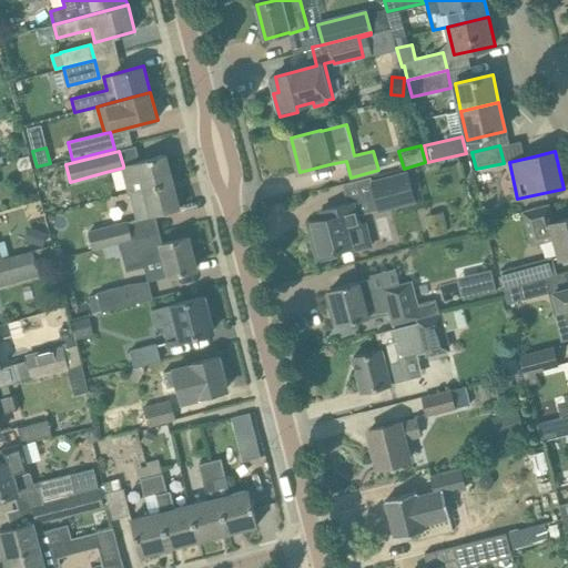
[(123,165),(130,192),(173,181),(166,154),(123,165)]
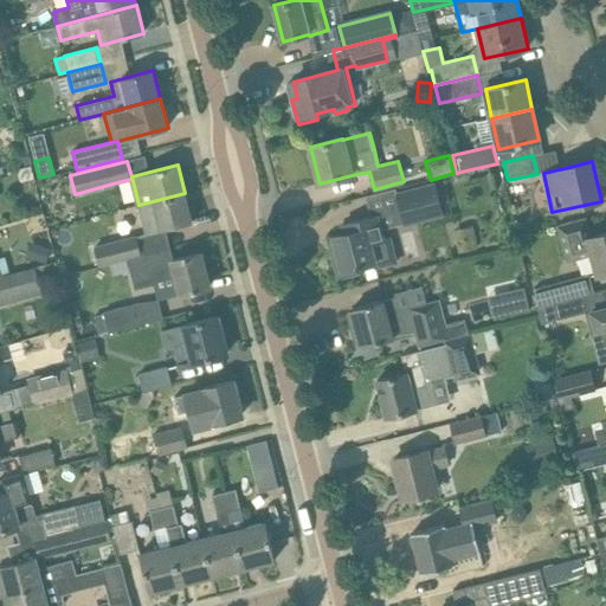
[(397,193),(406,226),(444,217),(436,182),(397,193)]
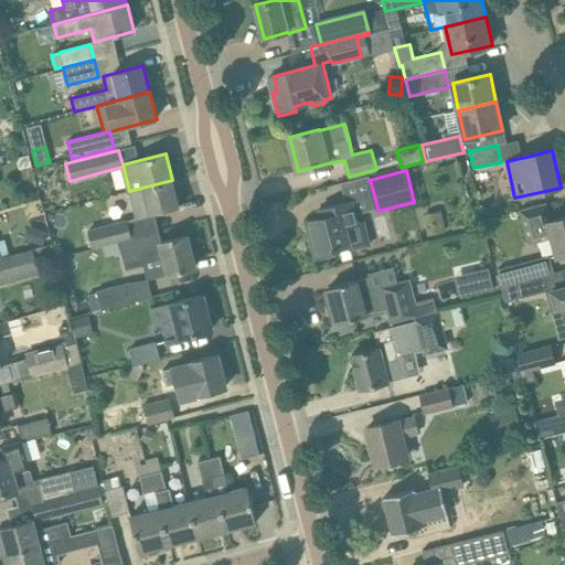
[(172,180),(129,191),(144,188),(151,214),(179,208),(172,180)]
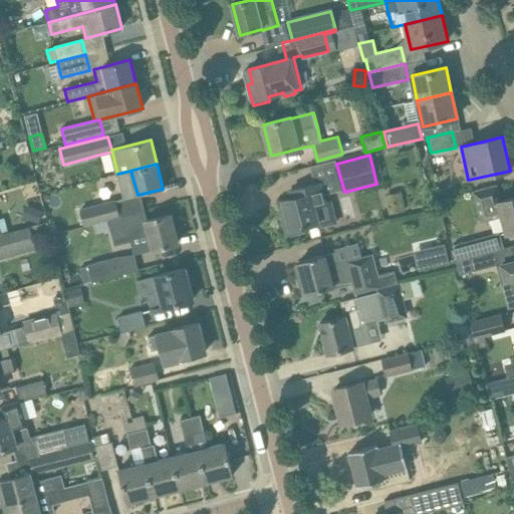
[(338,224),(331,201),(326,202),(321,183),(291,191),(293,198),(283,201),(286,213),(281,215),(287,237),(306,232),(305,228),(316,225),(318,230),(338,224)]
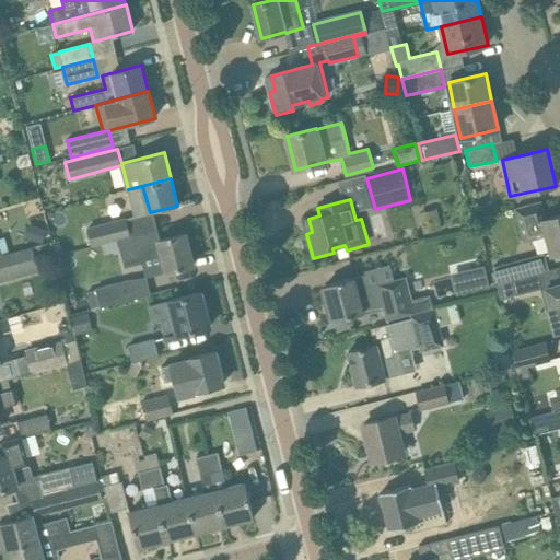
[(559,214),(546,219),(541,201),(515,209),(524,243),(547,236),(552,255),(559,252),(559,214)]
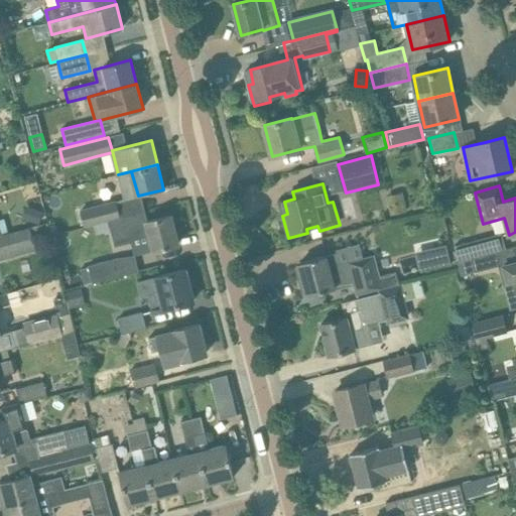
[(109,221),(120,218),(116,202),(80,211),(84,228),(109,222),(109,221)]
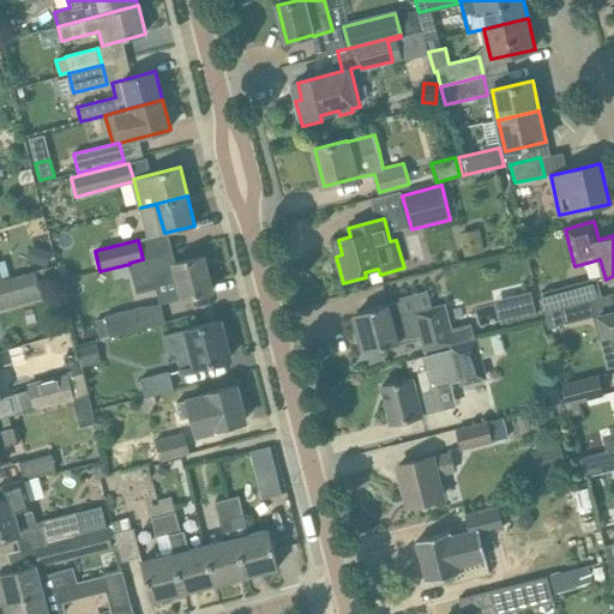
[(26,260),(47,268),(52,252),(31,245),(26,260)]
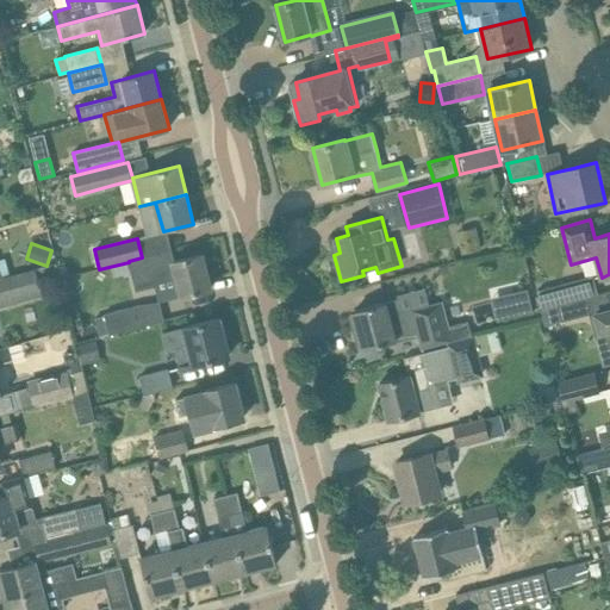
[(172,250),(142,257),(129,261),(129,262),(135,285),(154,280),(155,286),(178,280),(182,297),(211,290),(201,255),(174,262),(172,250)]
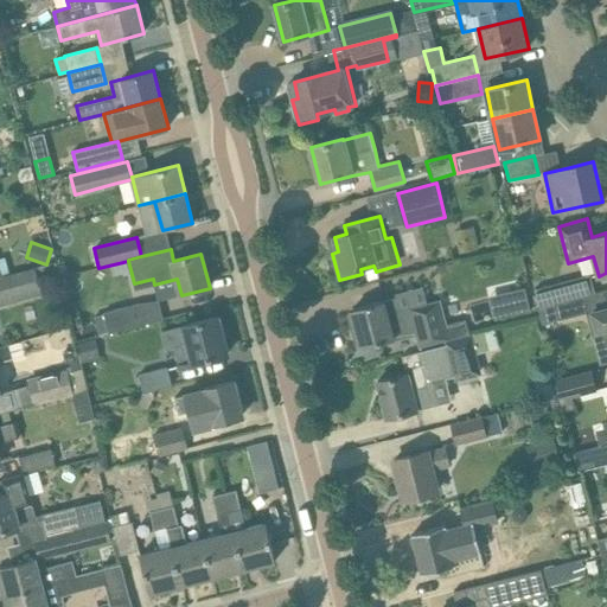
[(46,267),(36,269),(40,285),(51,281),(46,267)]
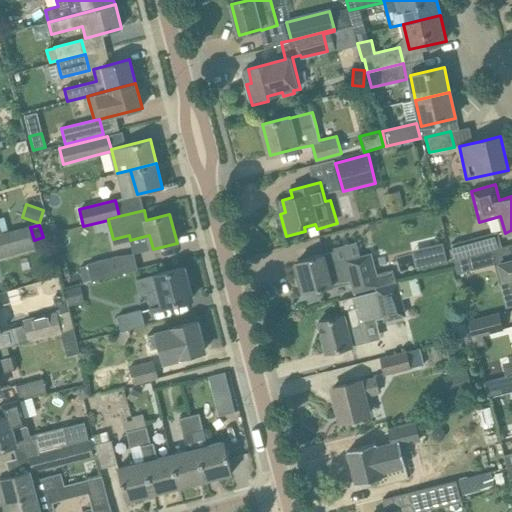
[(34,240),(30,227),(0,235),(0,259),(36,249),(34,240)]
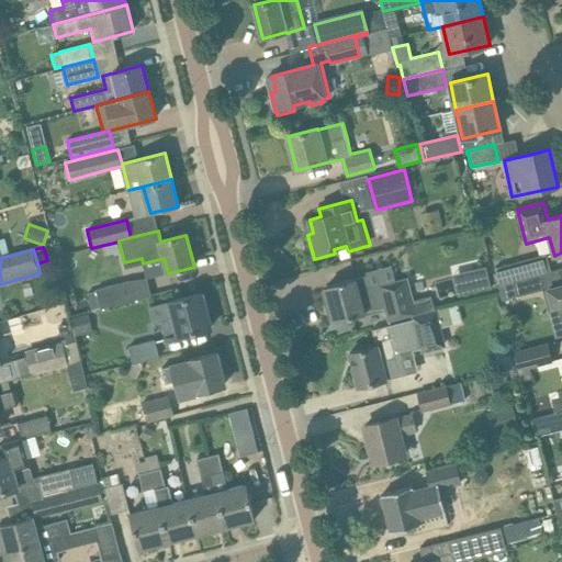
[(495,266),(499,284),(539,273),(551,270),(547,253),(495,266)]
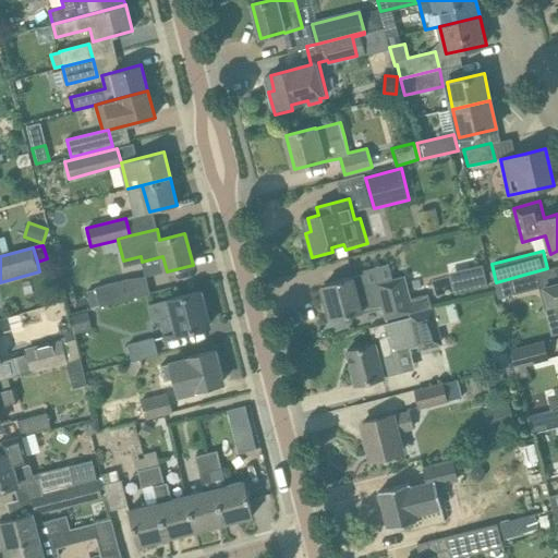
[(485,263),(452,270),(457,293),(490,286),(485,263)]
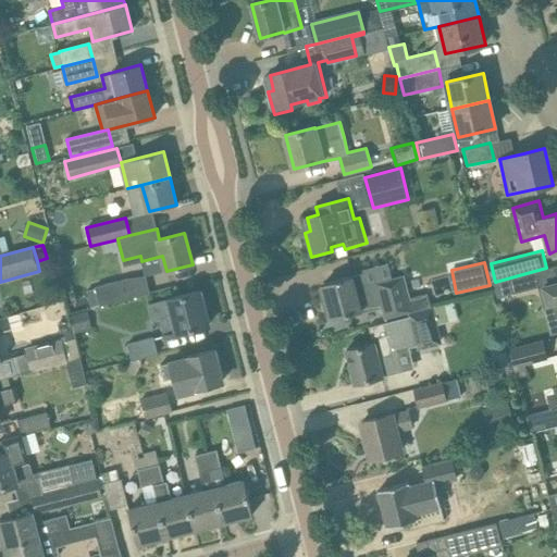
[(539,286),(534,271),(495,282),(499,297),(539,286)]
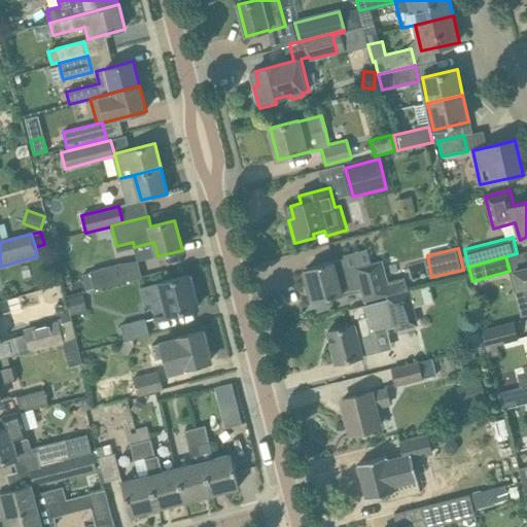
[(315,303),(341,295),(360,290),(364,303),(391,295),(382,260),(347,270),(344,258),(307,269),(315,303)]
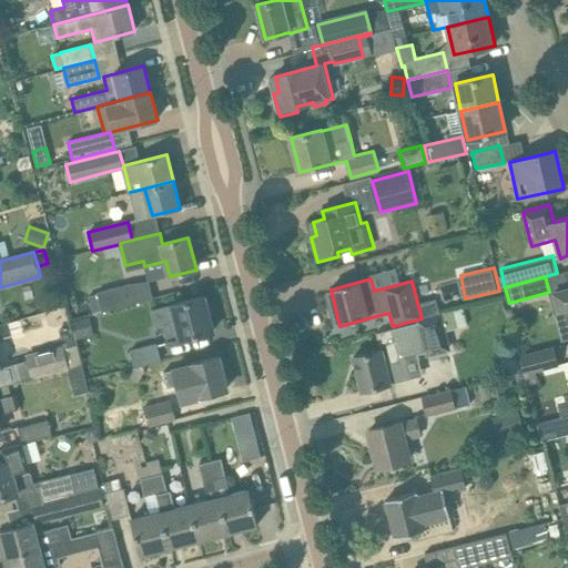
[(97,293),(102,312),(133,304),(129,284),(97,293)]
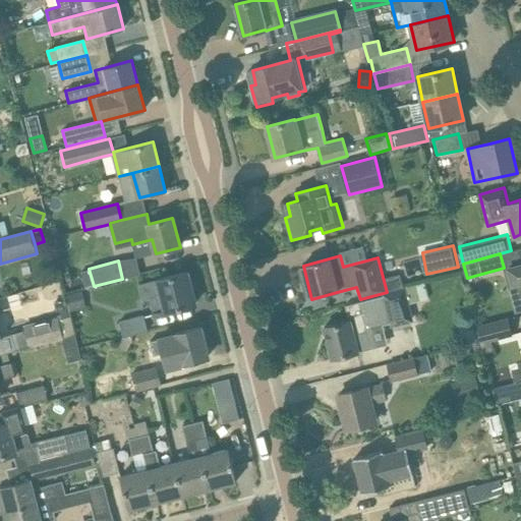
[(520,265),(509,269),(508,267),(504,268),(515,313),(520,310),(520,265)]
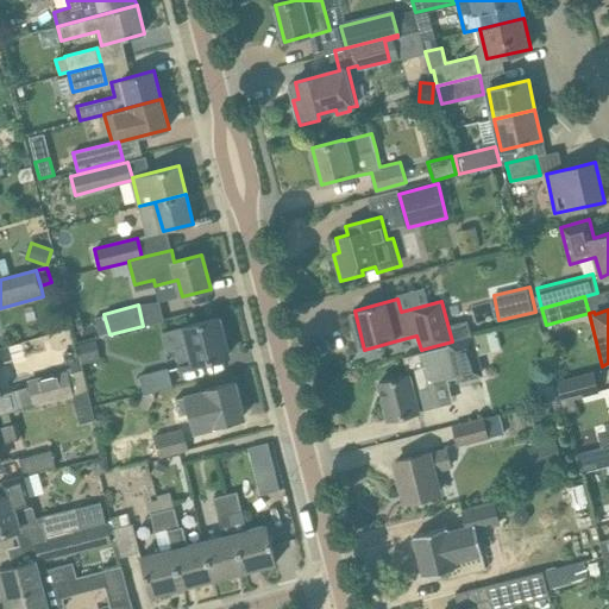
[(218,319),(163,333),(168,351),(192,345),(196,364),(227,357),(218,319)]
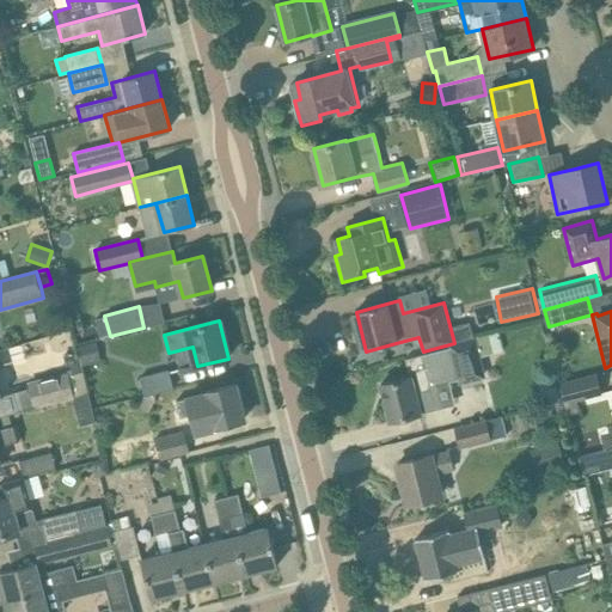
[(410,378),(381,385),(390,422),(412,416),(412,415),(444,407),(438,385),(458,380),(459,384),(483,378),(478,359),(494,355),(489,337),(427,353),(428,354),(405,360),(410,378)]
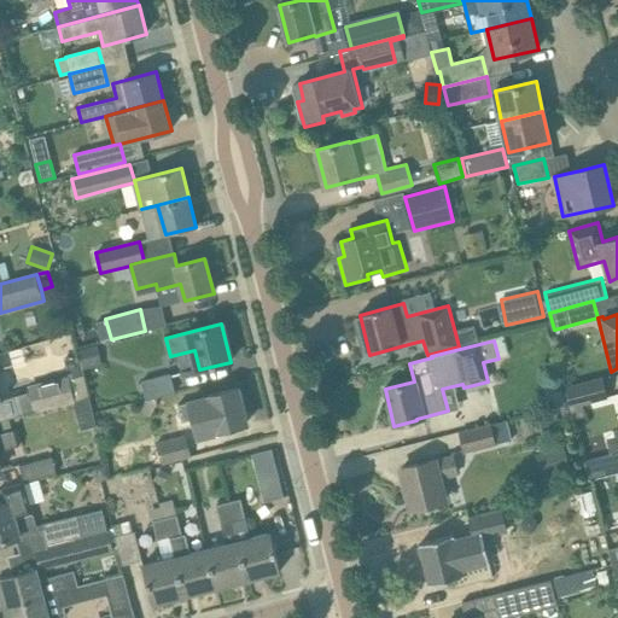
[(103,365),(98,345),(79,350),(83,371),(103,365)]
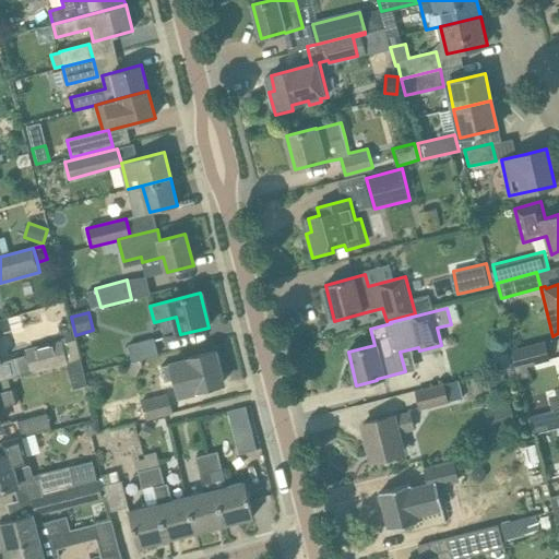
[(33,372),(67,364),(81,359),(76,339),(62,343),(62,342),(27,351),(28,355),(33,372)]
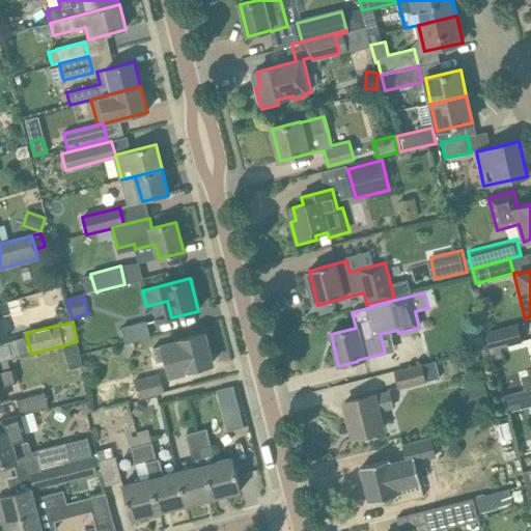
[(150,337),(146,322),(121,328),(126,343),(150,337)]
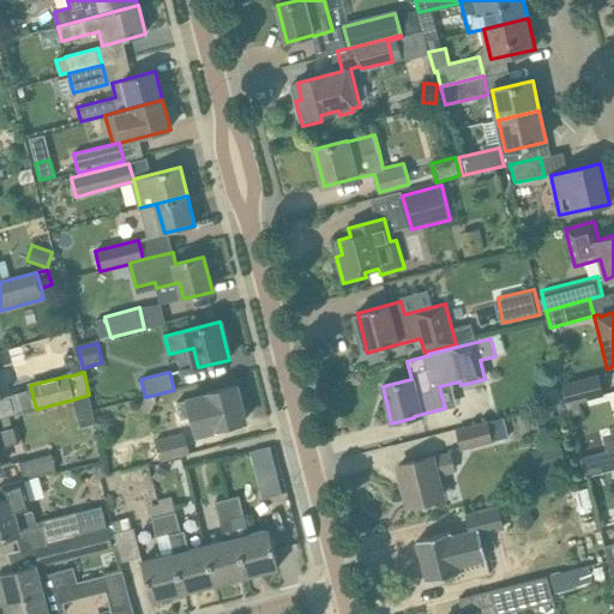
[(596,377),(564,385),(569,403),(572,415),(582,413),(578,401),(601,395),(596,377)]
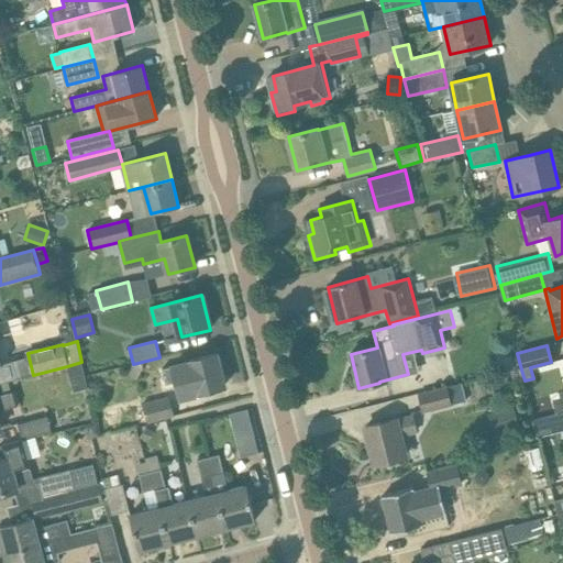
[(163,370),(166,383),(166,386),(185,382),(189,397),(212,392),(212,393),(217,392),(217,390),(225,388),(217,354),(190,361),(190,362),(163,370)]
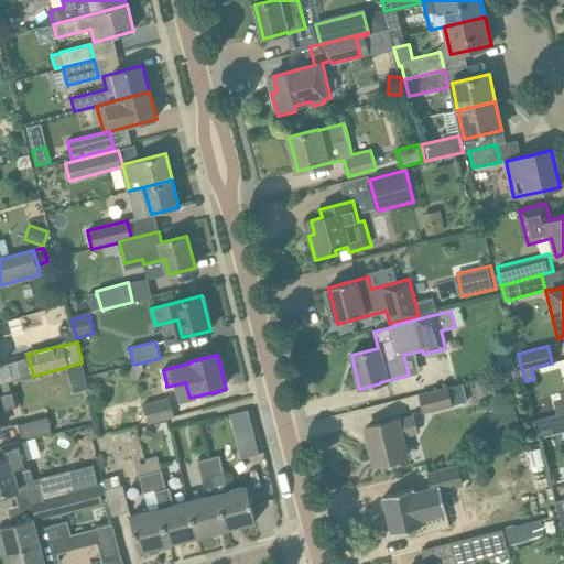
[(29,358),(12,362),(17,380),(33,377),(33,376),(29,358)]
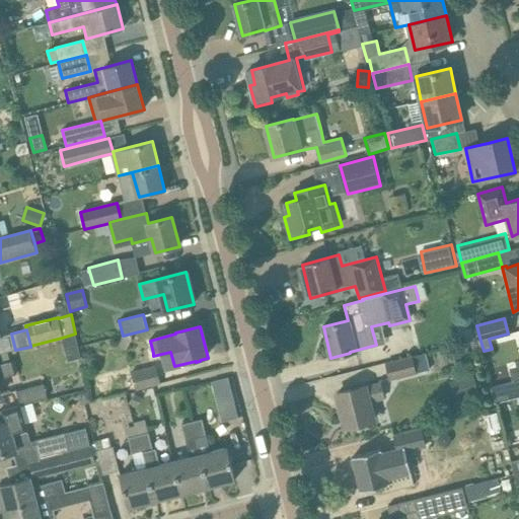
[(81,358),(75,334),(62,338),(68,361),(81,358)]
